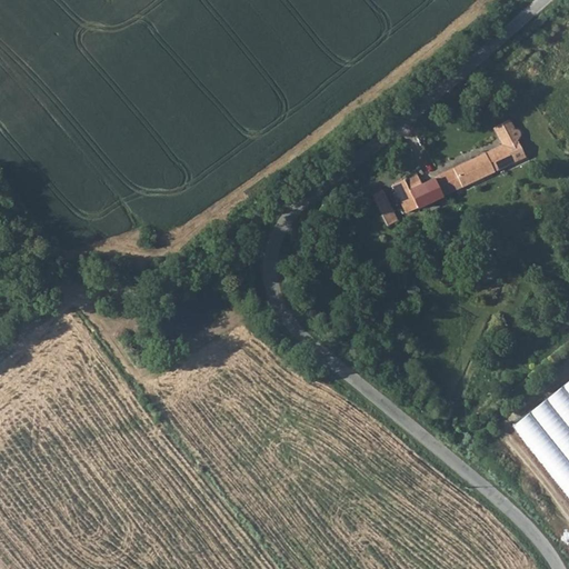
[(526,158),(517,139),(519,138),(521,136),(519,130),(516,129),(513,131),(508,121),(493,127),(498,138),(501,145),(498,147),(483,153),(493,173),(526,158)]
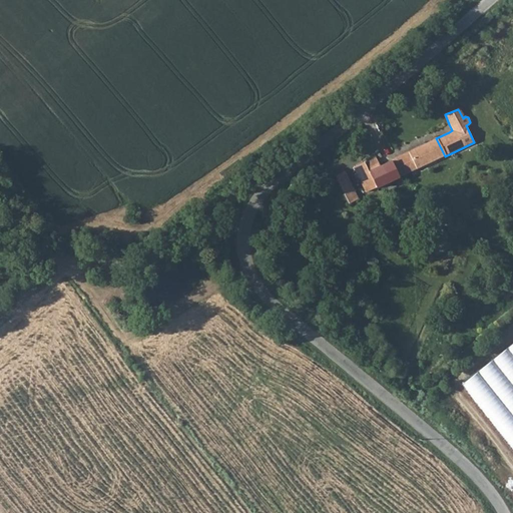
[(445,156),(436,138),(420,145),(429,163),(445,156)]
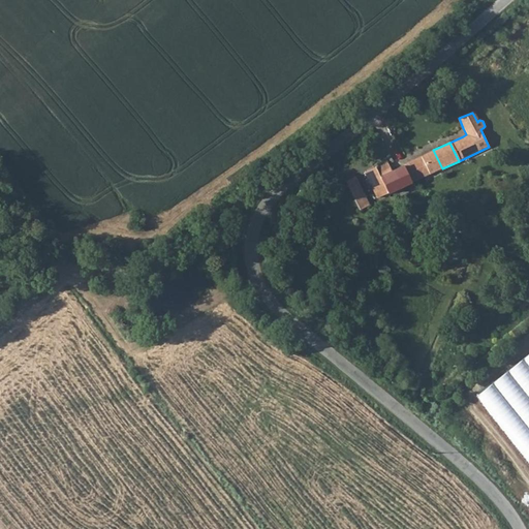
[(355,151),(351,146),(343,152),(348,157),(355,151)]
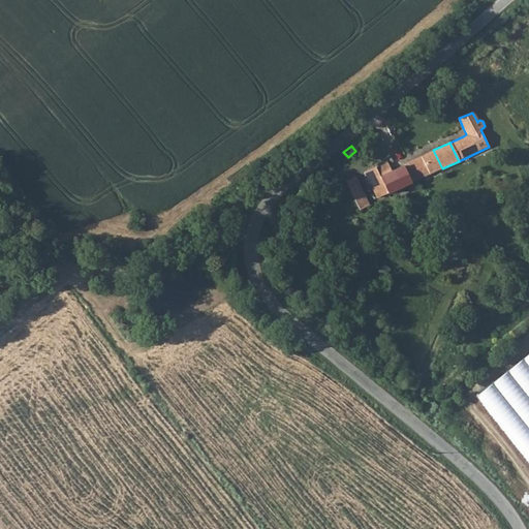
[(409,184),(442,168),(433,150),(402,165),(409,184)]
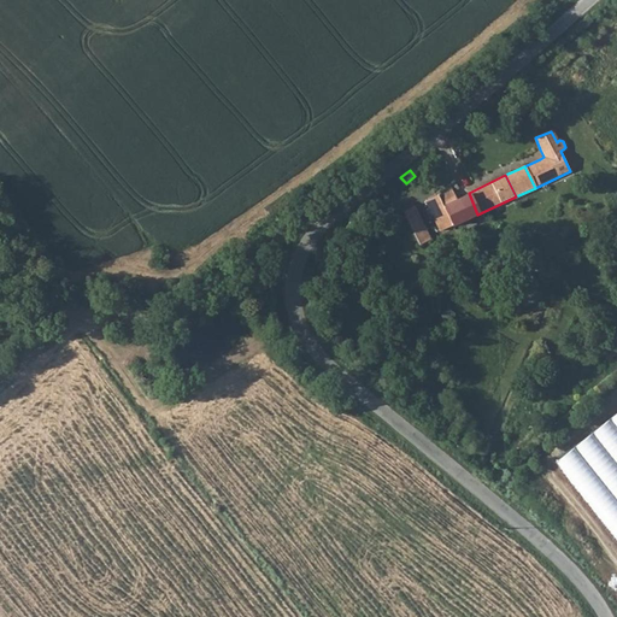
[(452,189),(425,201),(427,204),(434,217),(440,231),(456,224),(446,204),(457,199),(452,189)]
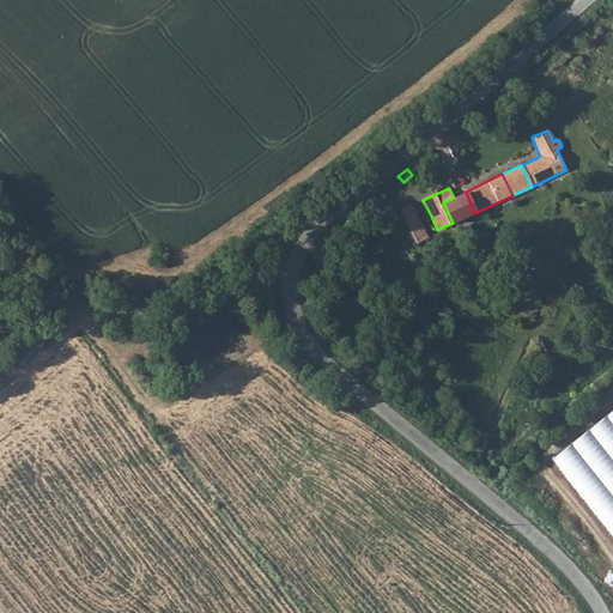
[(443,202),(453,223),(474,213),(466,192),(454,198),(443,202)]
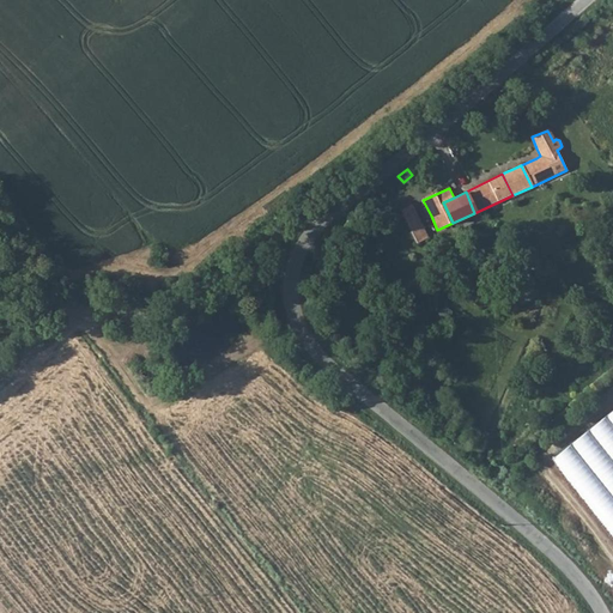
[(418,243),(431,237),(416,204),(402,210),(418,243)]
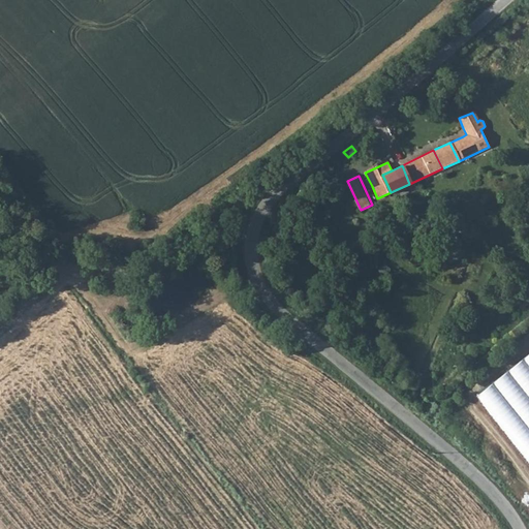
[(454,244),(443,253),(452,262),(462,253),(454,244)]
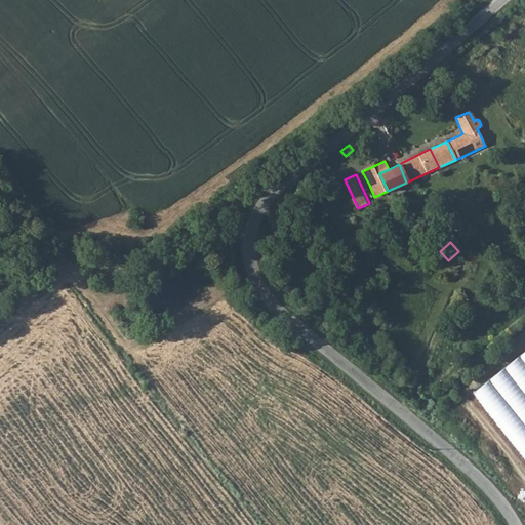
[(524,351),(472,393),(524,460),(524,351)]
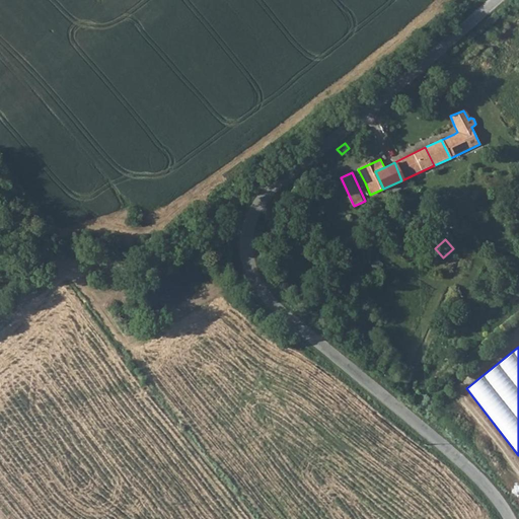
All buildings are outlined.
